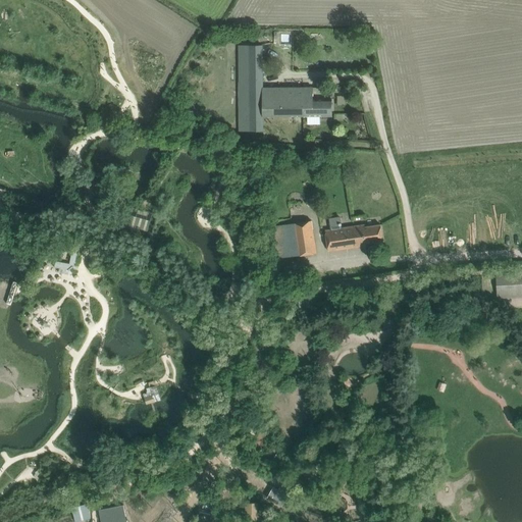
[(262,45),(239,45),(240,132),(263,131),(263,116),(263,88),(262,45)]
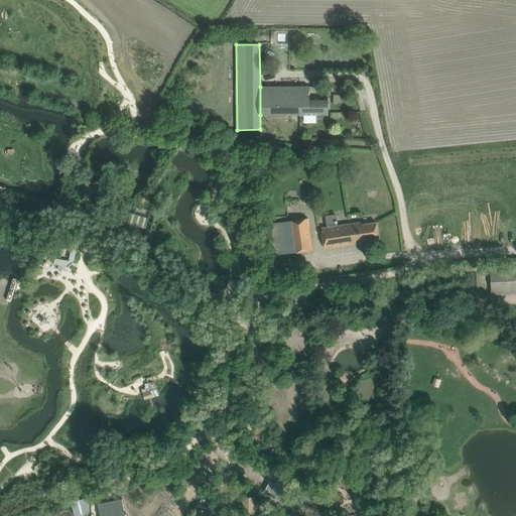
[(260,87),(260,115),(304,115),(316,115),(329,115),(329,98),(327,98),(320,98),(309,98),(309,93),(309,87),(260,87)]
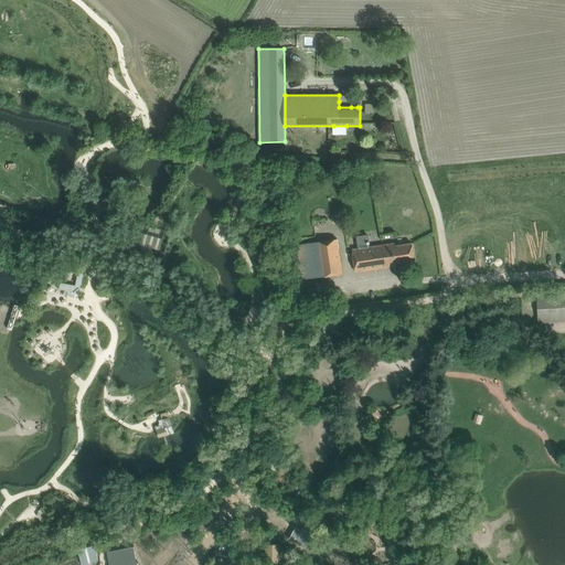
[(374,104),(365,104),(365,114),(374,114),(374,104)]
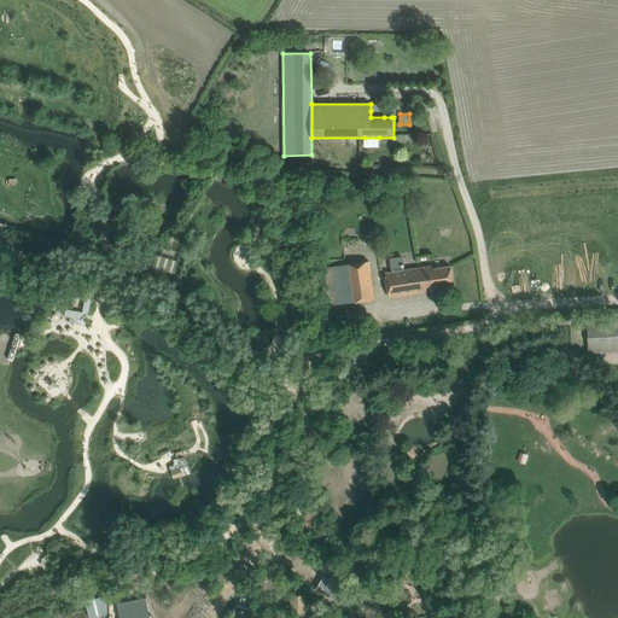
[(143,251),(139,263),(175,274),(178,261),(149,252),(143,251)]
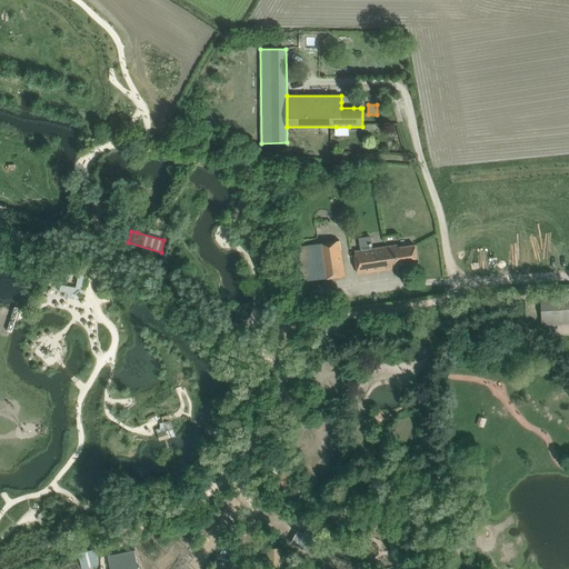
[(297,247),(301,281),(345,276),(340,240),(305,246),(297,247)]
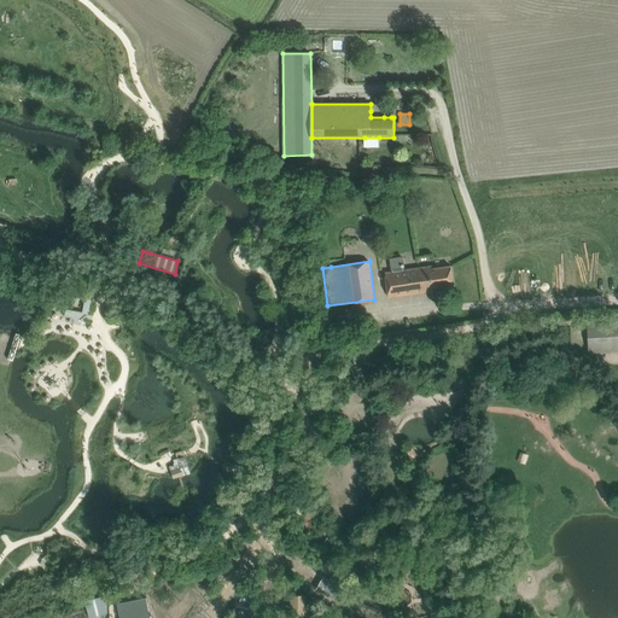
[(432,266),(420,268),(421,279),(423,279),(425,292),(433,291),(432,289),(454,285),(450,266),(432,269),(432,266)]
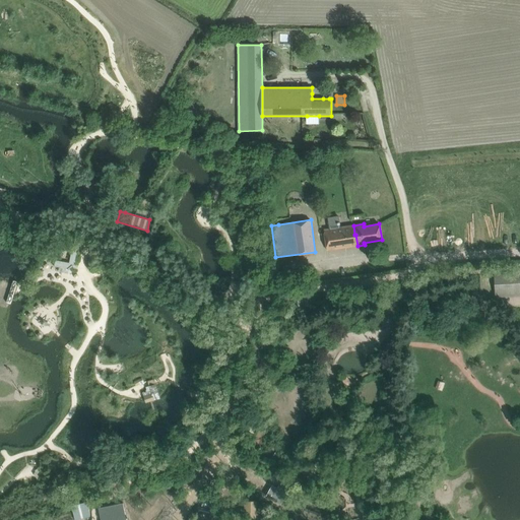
[(354,235),(353,225),(324,230),(325,234),(327,250),(358,246),(355,235),(354,235)]
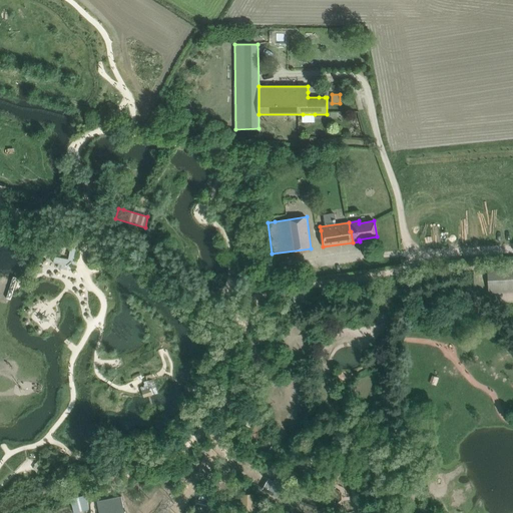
[(72,241),(68,260),(72,260),(74,261),(78,242),(72,241)]
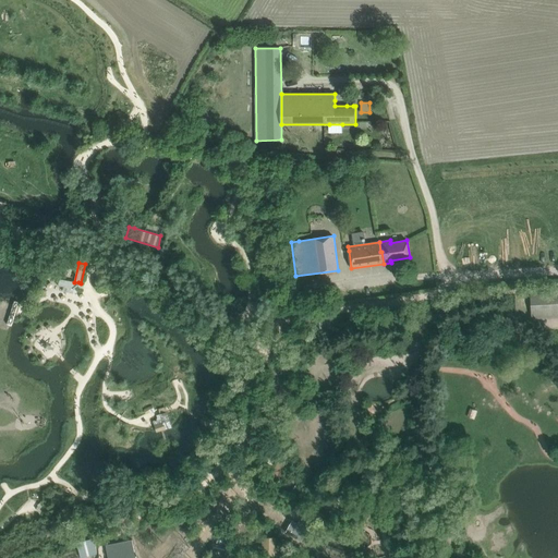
[(60,279),(59,286),(77,289),(79,282),(74,282),(60,279)]
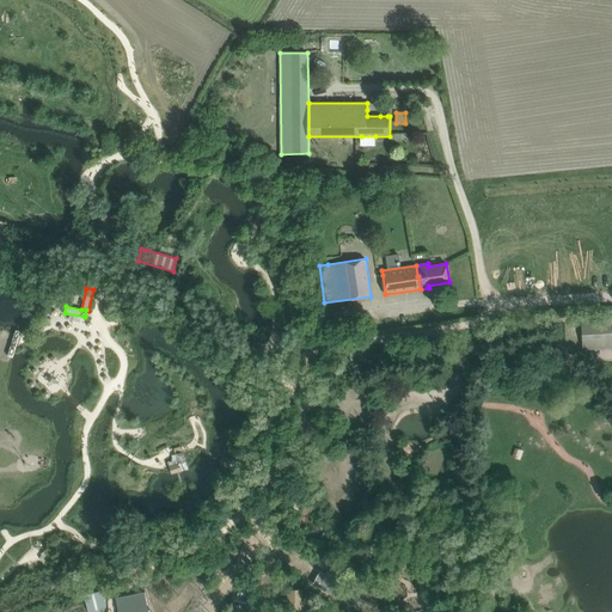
[(611,314),(581,317),(582,348),(611,346),(611,314)]
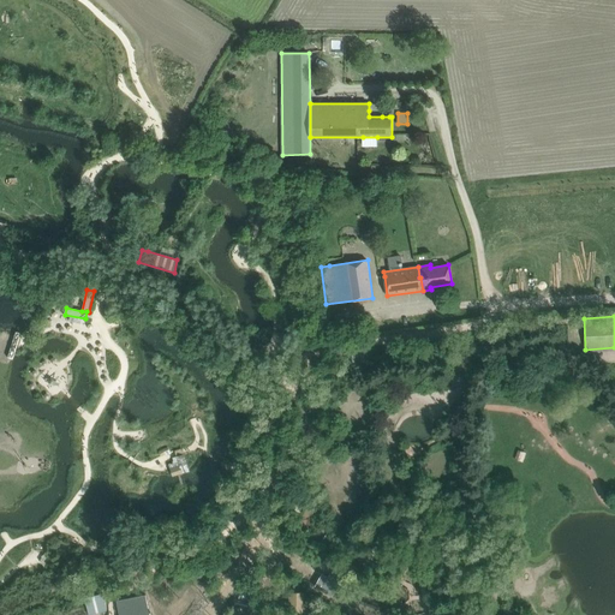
[(16,333),(9,357),(12,358),(15,350),(19,334),(16,333)]
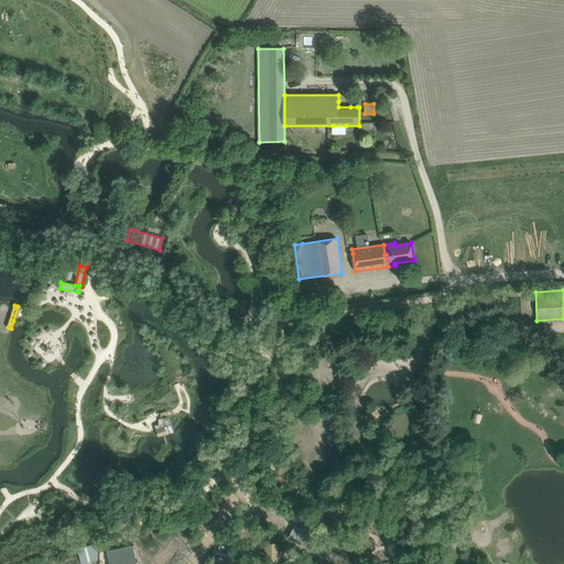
[(164,427),(156,430),(159,436),(163,435),(167,433),(173,432),(170,416),(169,416),(162,419),(164,427)]
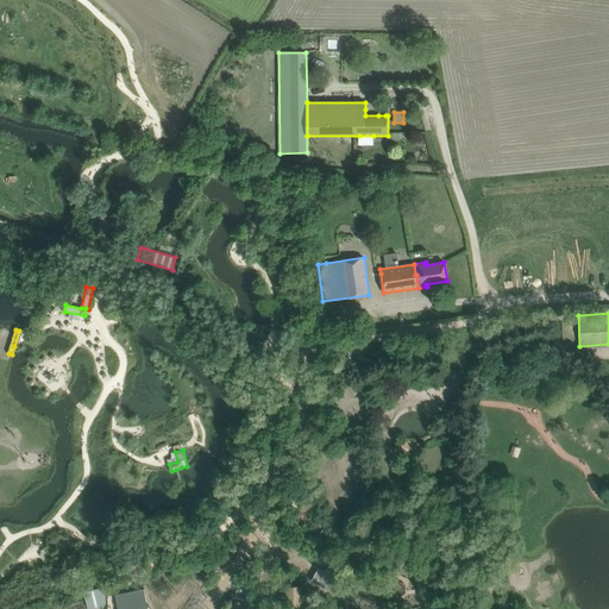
[(168,460),(169,464),(177,462),(175,452),(171,453),(173,459),(168,460)]
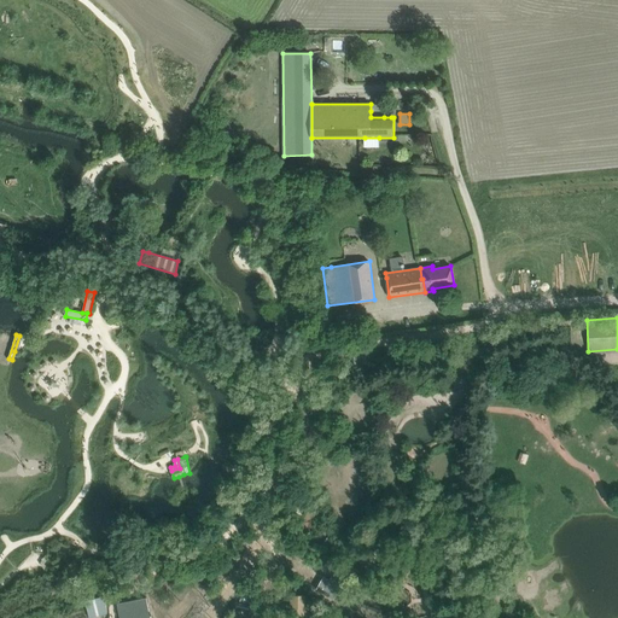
[(330,579),(324,577),(316,590),(334,600),(340,588),(345,579),(340,578),(333,573),(330,579)]
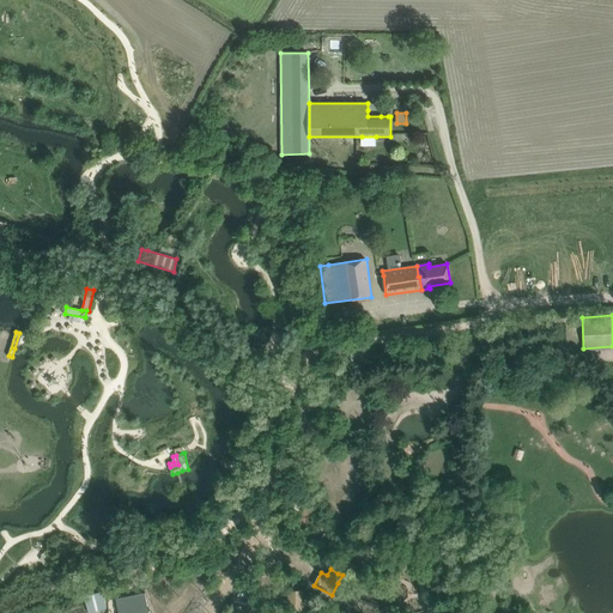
[(171,589),(180,598),(186,592),(178,583),(171,589)]
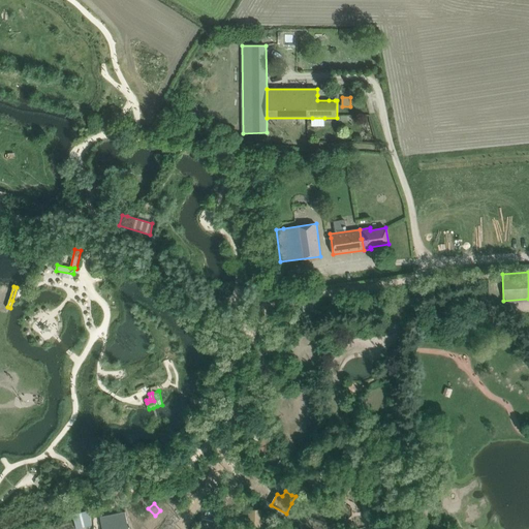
[(89,510),(72,514),(75,528),(78,528),(92,526),(89,510)]
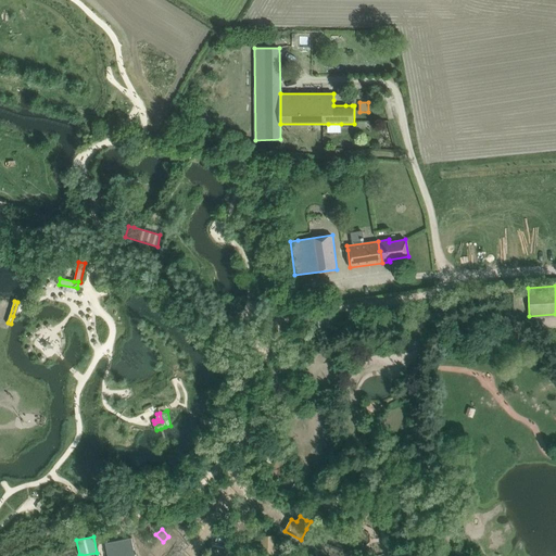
[(135,555),(133,547),(131,539),(105,543),(108,555),(135,555)]
